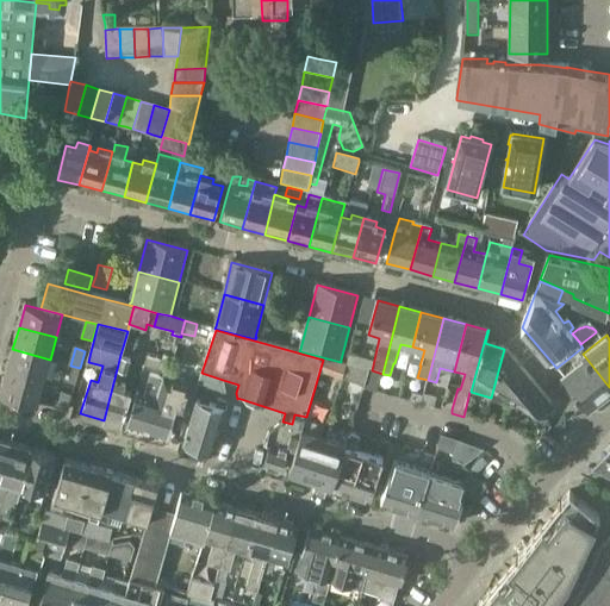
[(43,382),(50,360),(12,349),(6,372),(43,382)]
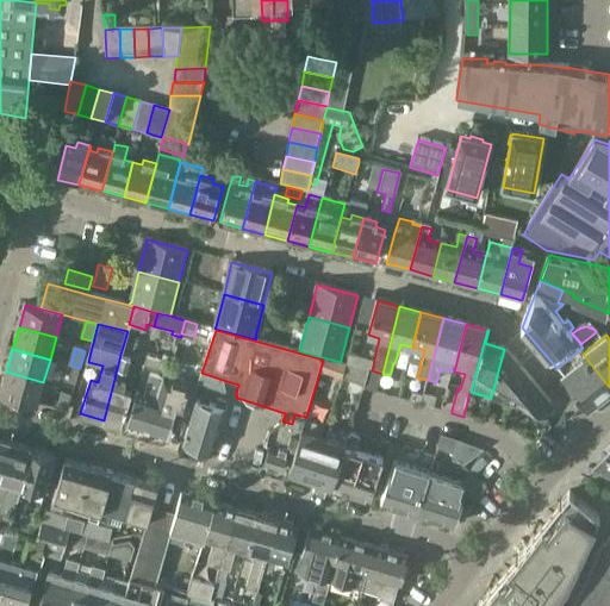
[(521,367),(506,351),(505,349),(504,349),(491,398),(512,403),(521,367)]
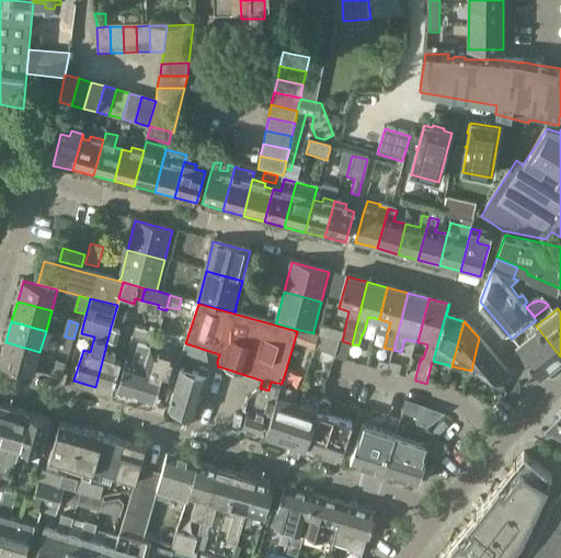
[(534,321),(512,339),(518,346),(540,375),(560,357),(560,356),(536,326),(534,321)]
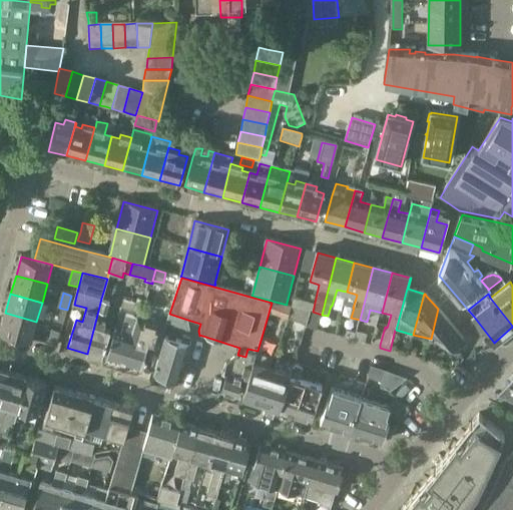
[(101,299),(87,354),(102,358),(110,331),(104,329),(111,301),(101,299)]
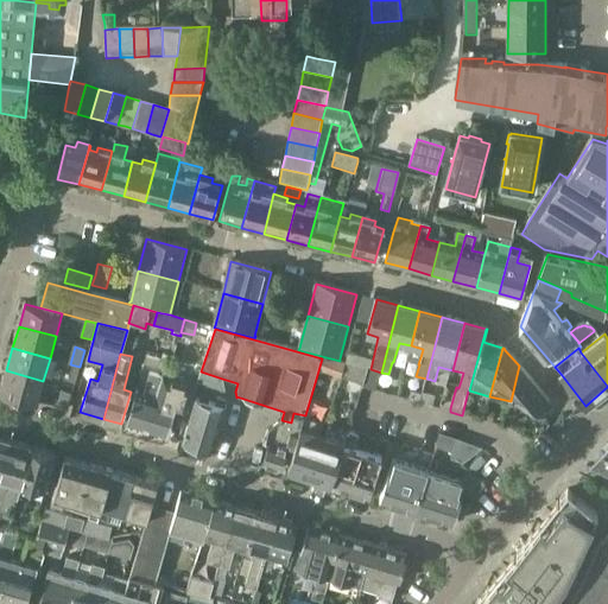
[(160,354),(159,358),(146,355),(144,364),(165,372),(169,361),(165,361),(166,356),(160,354)]
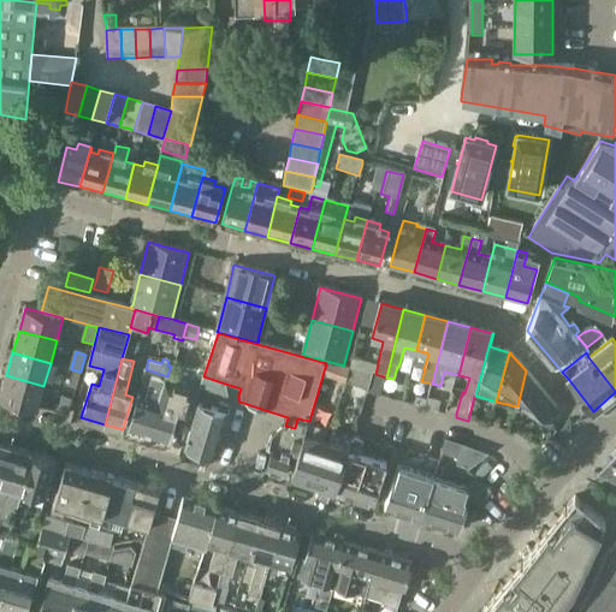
[(323,376),(345,384),(350,368),(327,362),(323,376)]
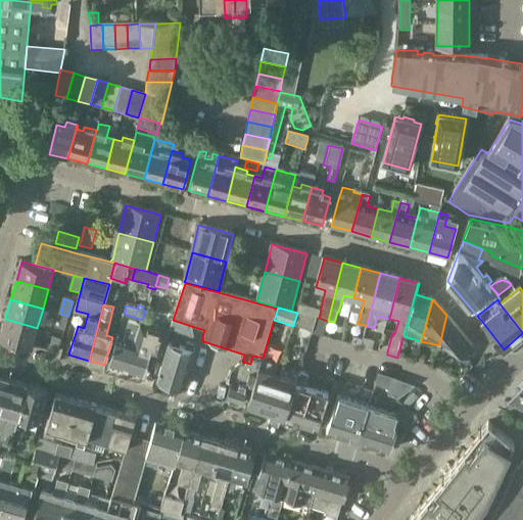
[(303,315),(297,313),(293,326),(313,331),(315,326),(317,317),(304,314),(303,315)]
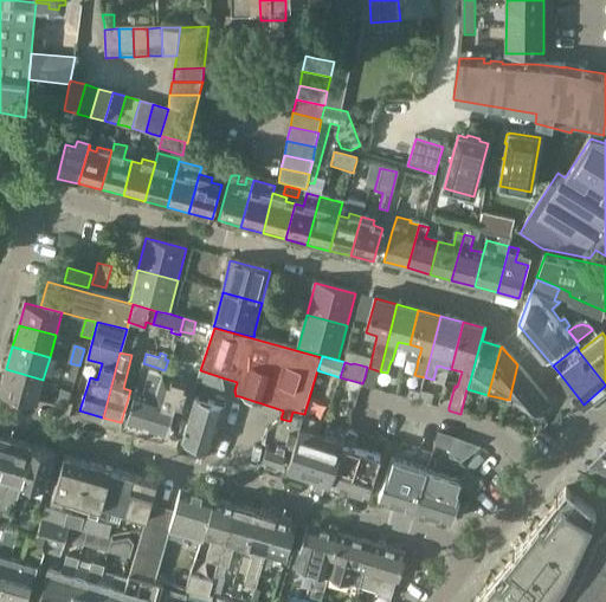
[(79,366),(70,363),(64,380),(75,382),(79,366)]
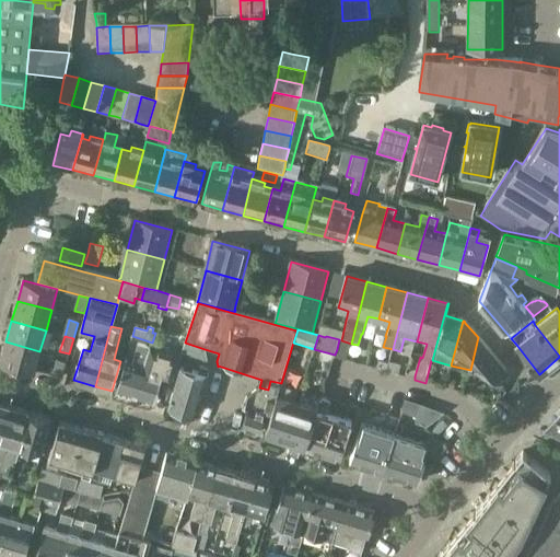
[(470,370),(505,380),(508,371),(478,337),(470,370)]
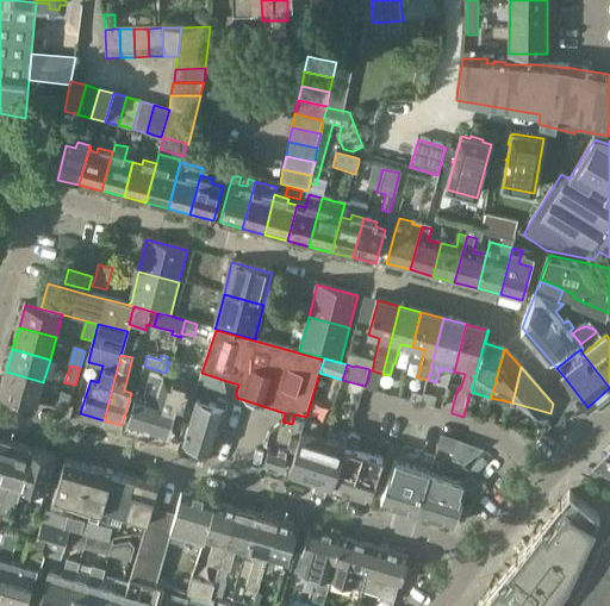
[(383,374),(372,370),(369,370),(367,380),(380,383),(383,374)]
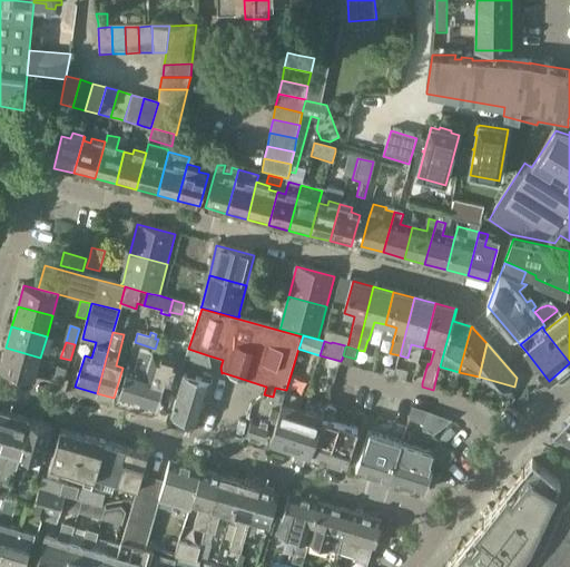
[(6,348),(0,368),(0,369),(35,379),(40,358),(6,348)]
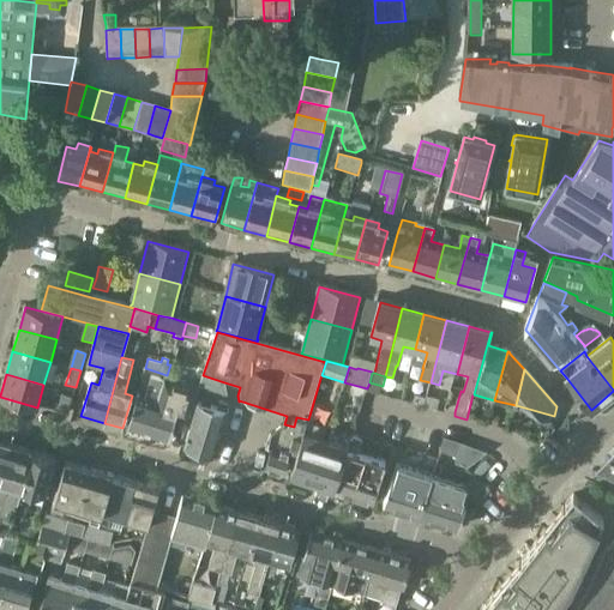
[(203,375),(200,386),(227,393),(224,382),(203,375)]
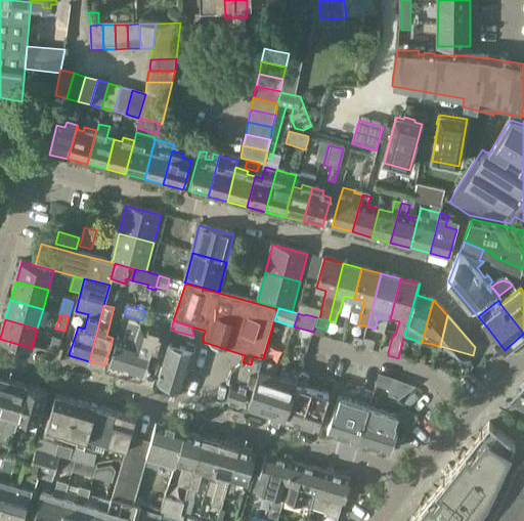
[(124,341),(117,339),(108,366),(125,371),(129,357),(130,358),(139,330),(140,330),(140,327),(129,323),(124,341)]
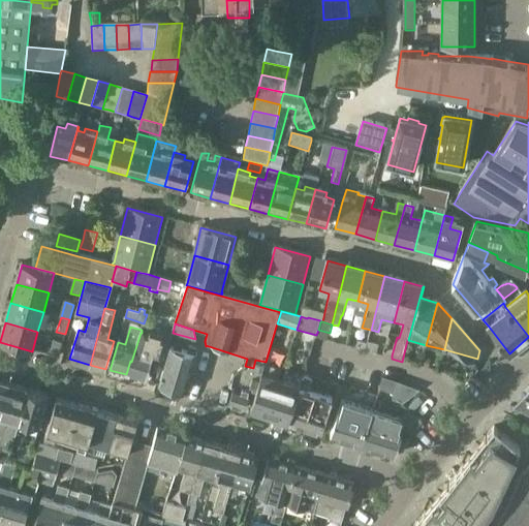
[(130,361),(126,374),(146,380),(153,353),(164,357),(170,339),(142,330),(142,333),(141,333),(131,362),(130,361)]
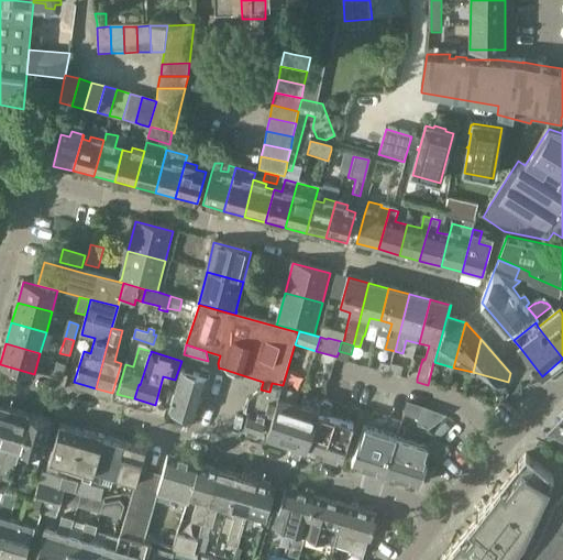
[(53,379),(62,382),(66,365),(57,363),(53,379)]
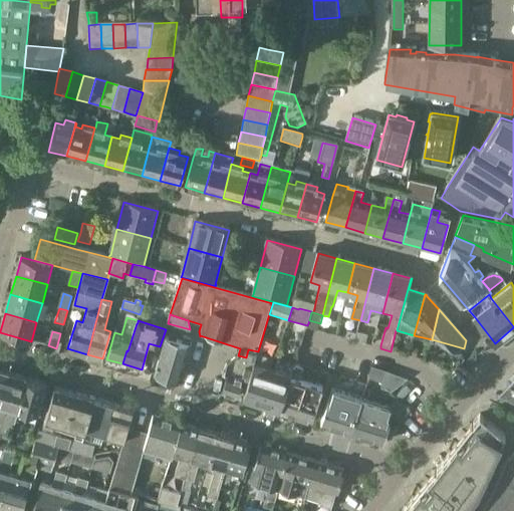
[(166,339),(164,347),(156,373),(180,380),(186,358),(187,358),(190,346),(189,345),(191,339),(182,336),(180,343),(166,339)]
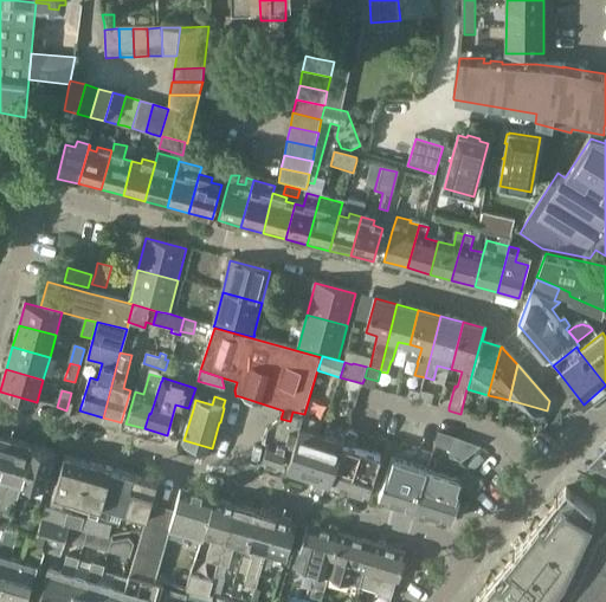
[(303,419),(304,414),(292,412),(290,421),(281,419),(269,428),(265,441),(269,442),(262,464),(281,470),(288,447),(292,450),(302,419),(303,419)]
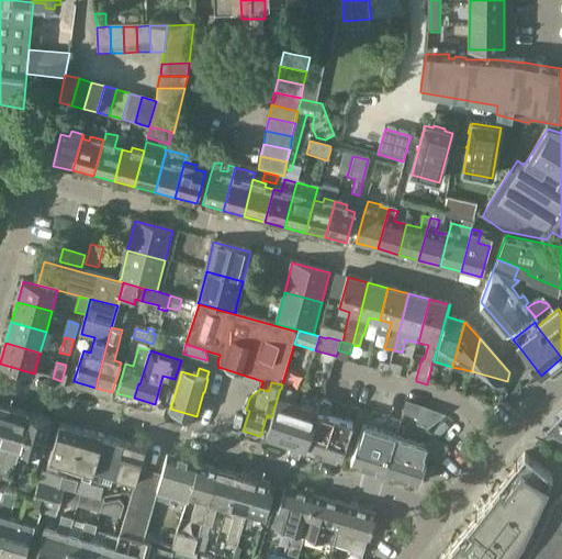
[(298,393),(281,389),(280,389),(271,417),(266,436),(268,436),(267,439),(280,443),(280,439),(289,443),(300,405),(294,403),(298,393)]
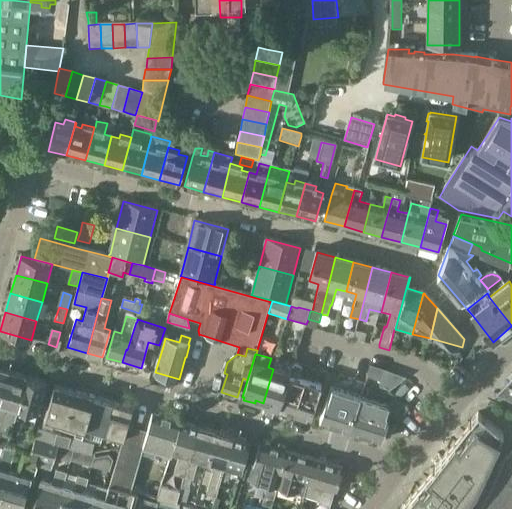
[(277,407),(278,408),(291,364),(276,359),(273,369),(263,403),(265,404),(264,406),(276,410),(277,407)]
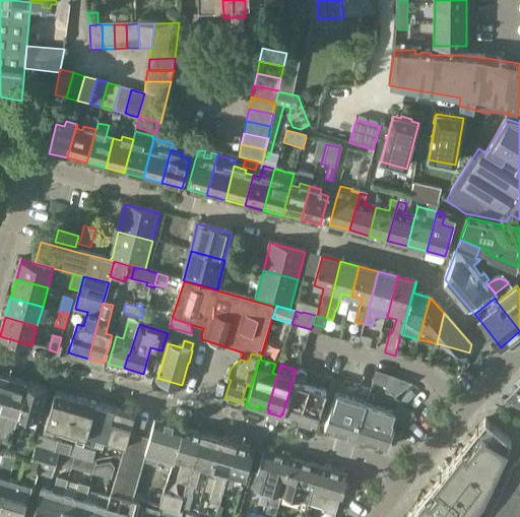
[(296,370),(282,414),(282,416),(299,422),(309,386),(303,384),(307,374),(296,370)]
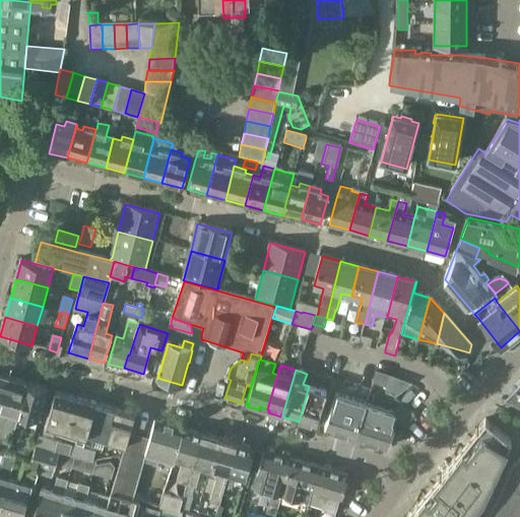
[(377,372),(373,383),(388,387),(391,377),(377,372)]
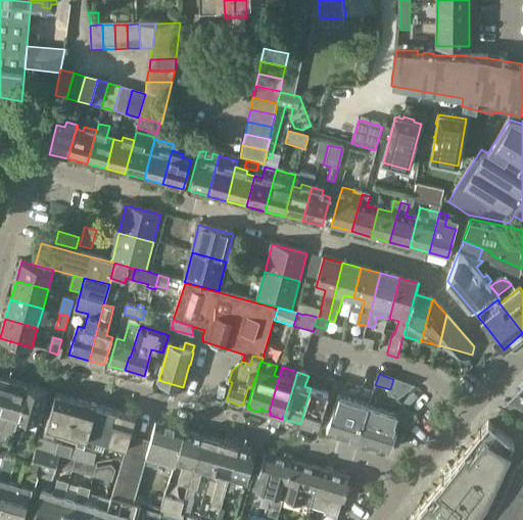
[(12,436),(28,386),(7,380),(0,404),(0,441),(5,443),(6,438),(11,440),(12,436)]
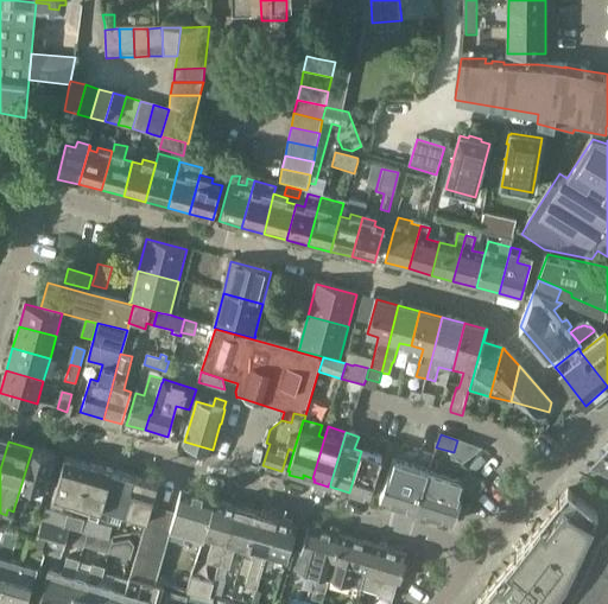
[(45,493),(56,456),(32,449),(14,507),(17,508),(23,485),(45,493)]
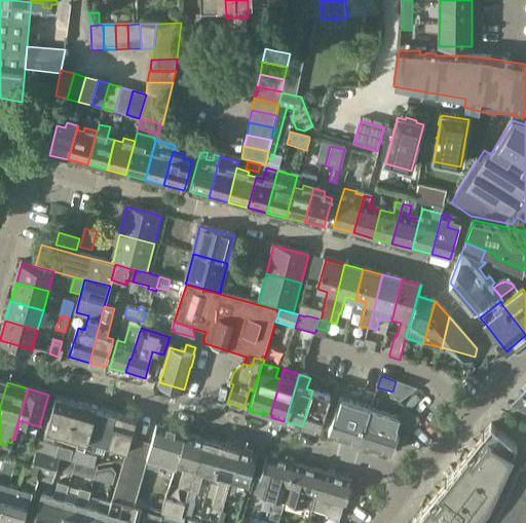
[(312,390),(302,426),(318,432),(329,396),(312,390)]
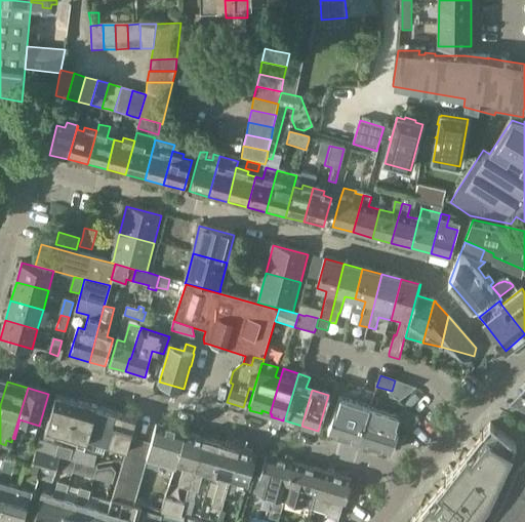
[(524,391),(510,406),(524,412),(524,391)]
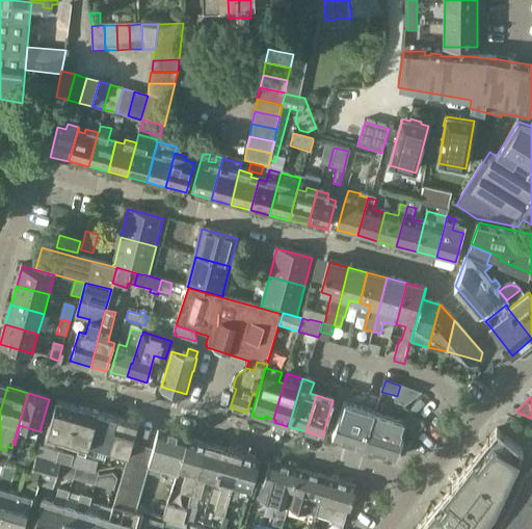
[(77,407),(56,402),(45,444),(53,446),(55,441),(57,441),(58,435),(68,439),(77,407)]
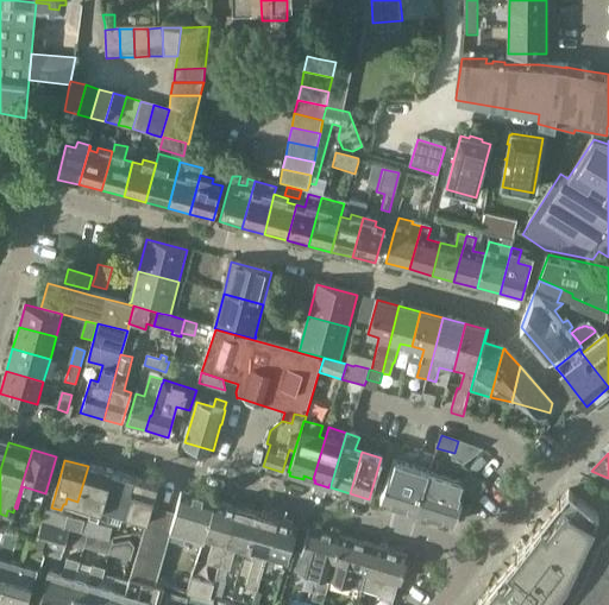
[(98,521),(112,473),(88,466),(77,502),(92,505),(88,518),(98,521)]
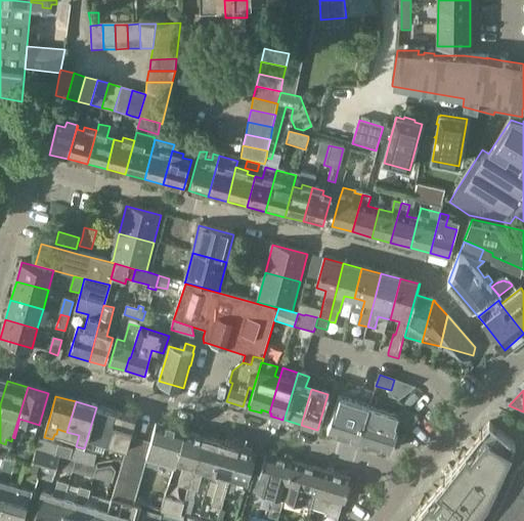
[(326,434),(358,442),(365,419),(356,416),(358,408),(336,401),(326,434)]
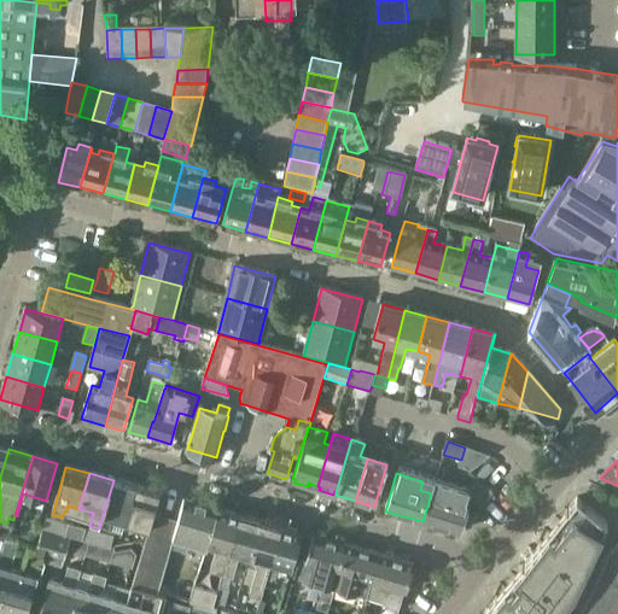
[(114,519),(126,522),(136,487),(114,480),(99,528),(110,532),(114,519)]
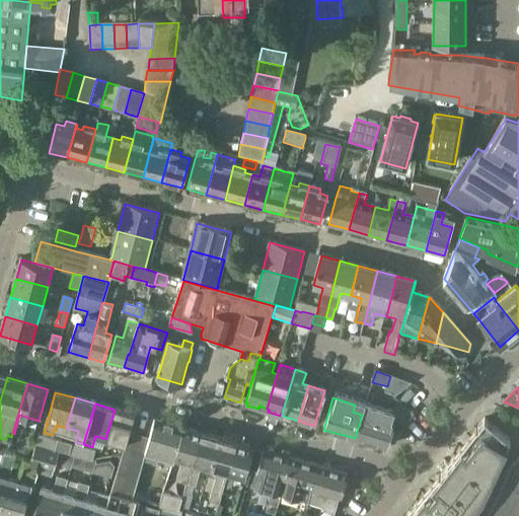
[(365,403),(362,415),(355,438),(386,448),(395,418),(393,418),(393,413),(365,403)]
